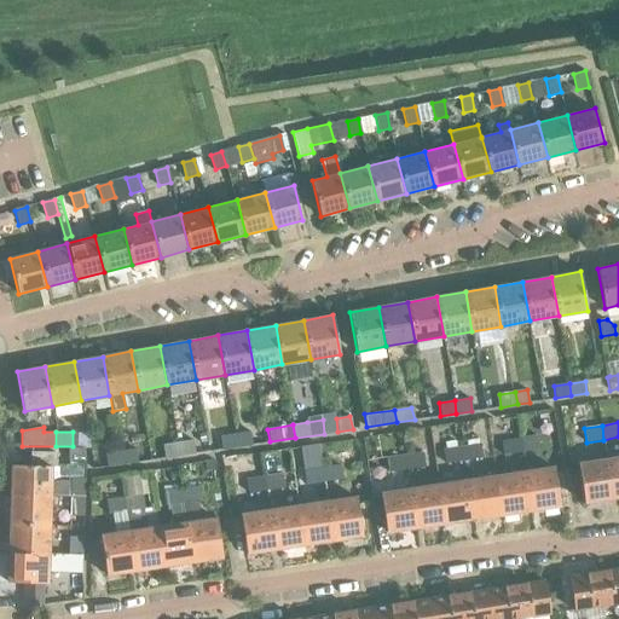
[(250,432),(235,433),(237,447),(252,445),(250,432)]
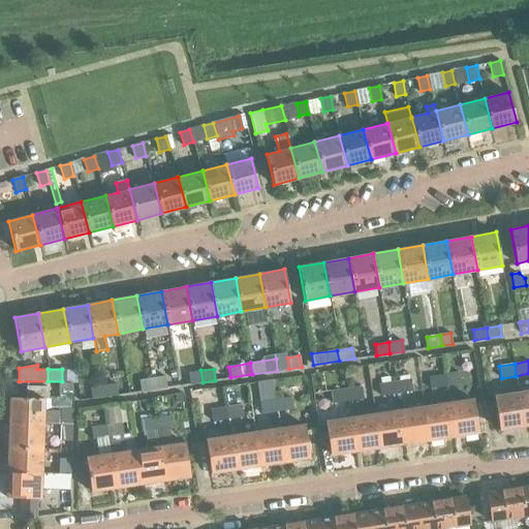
[(200,370),(187,372),(189,383),(203,382),(200,370)]
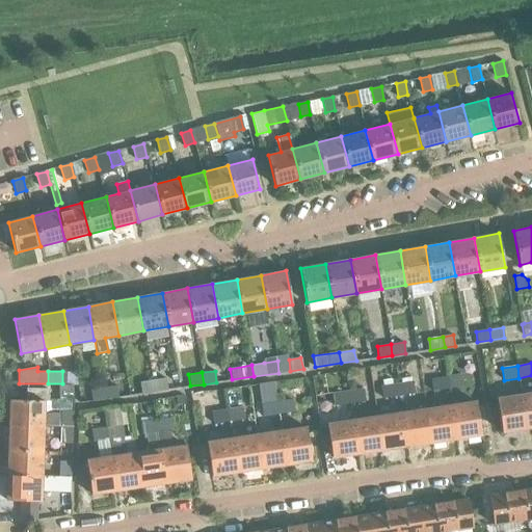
[(461,373),(447,375),(449,389),(463,387),(461,373)]
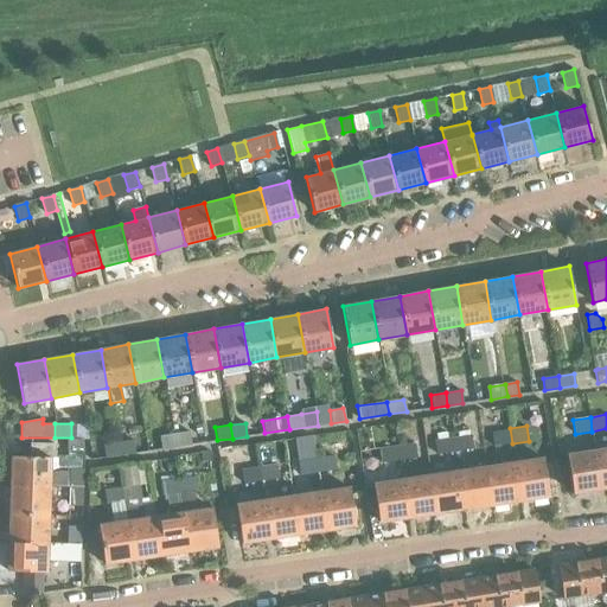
[(493,446),(512,443),(510,428),(491,432),(493,446)]
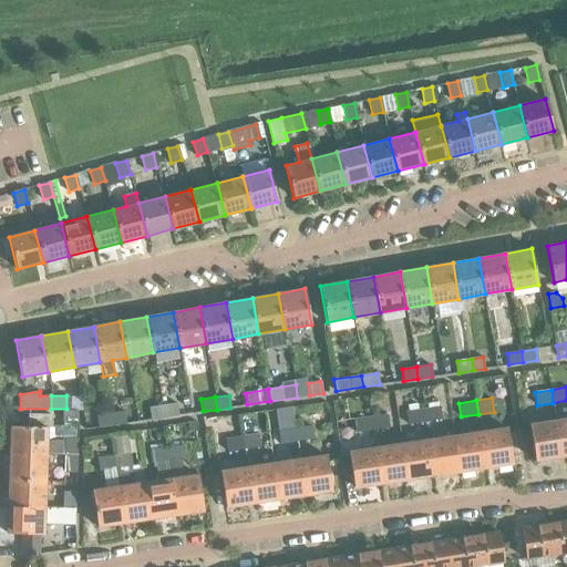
[(176,402),(163,404),(165,418),(178,415),(176,402)]
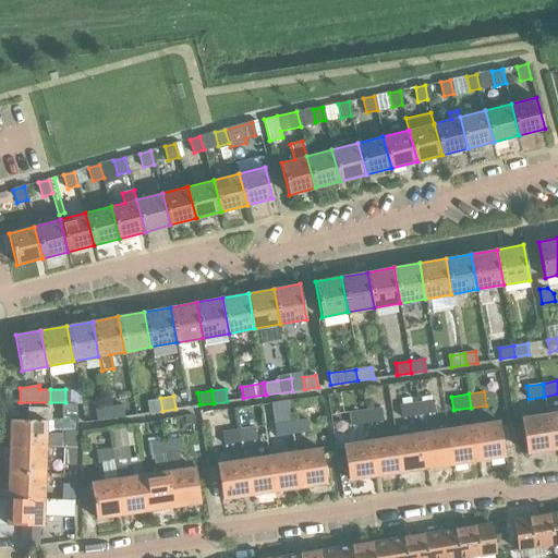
[(160,398),(147,400),(149,413),(162,411),(160,398)]
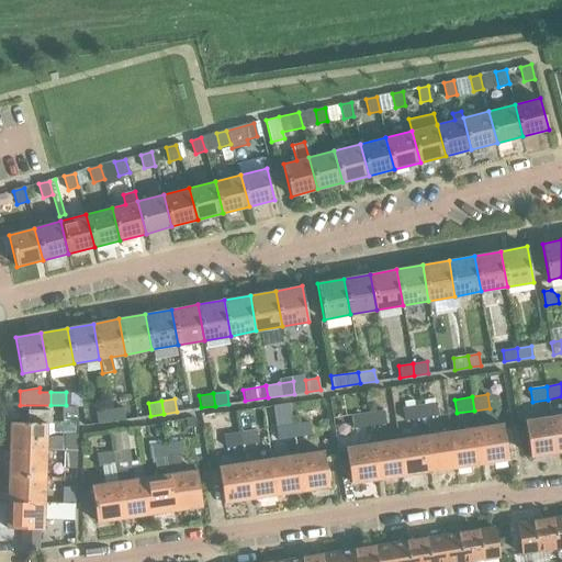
[(437,416),(435,402),(419,405),(422,418),(437,416)]
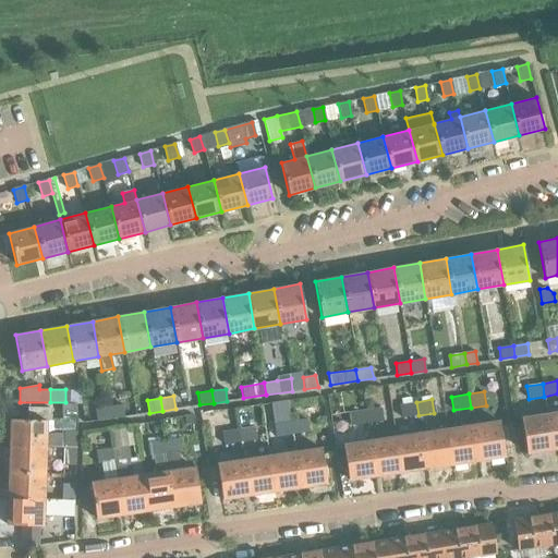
[(270,403),(276,436),(292,434),(290,421),(287,401),(270,403)]
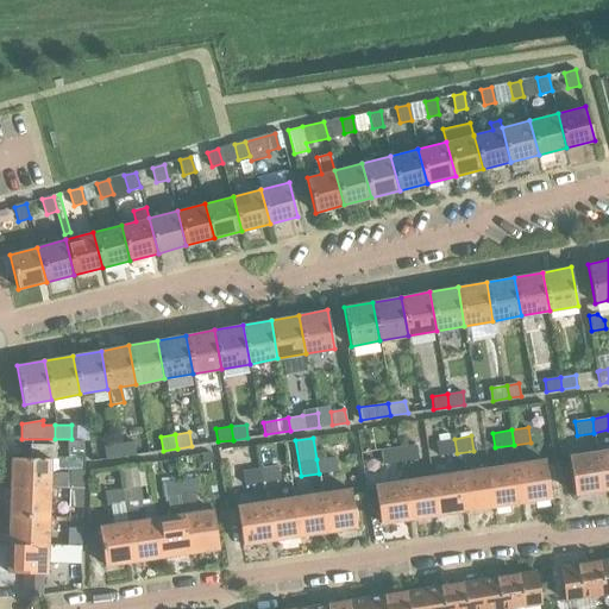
[(438,456),(457,453),(454,439),(446,440),(437,441),(438,456)]
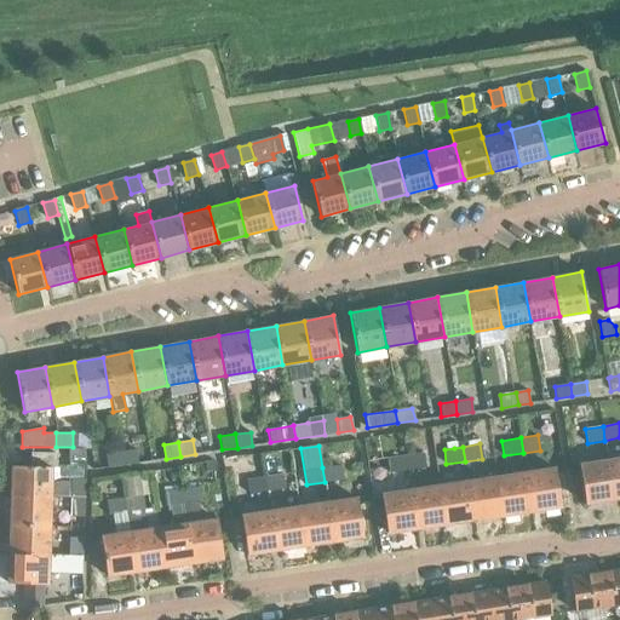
[(85,448),(68,448),(68,460),(85,460),(85,448)]
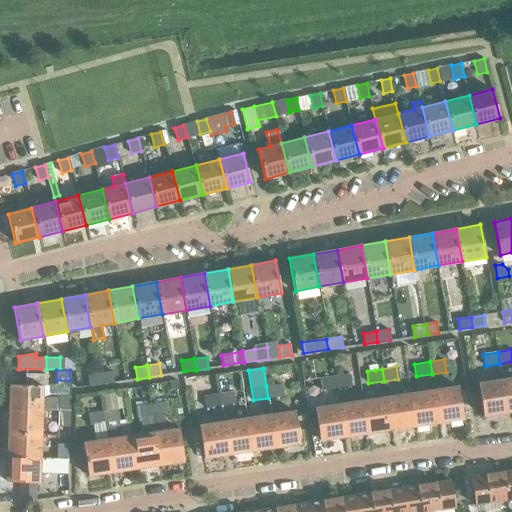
[(112,371),(99,373),(100,384),(113,382),(112,371)]
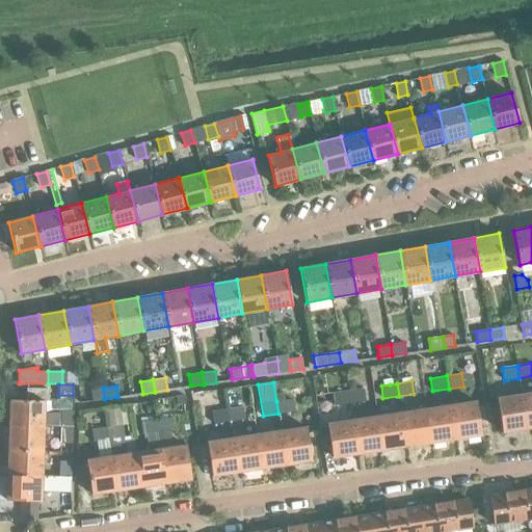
[(103,388),(89,390),(91,400),(104,399),(103,388)]
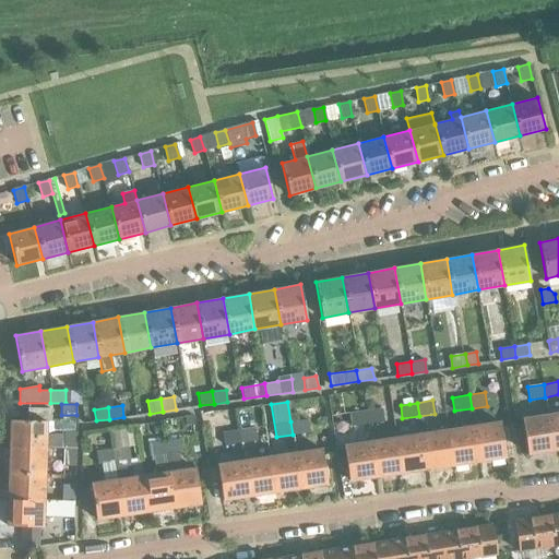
[(27,420),(11,419),(10,447),(45,448),(76,449),(76,432),(63,432),(63,435),(54,435),(54,436),(46,436),(46,420),(50,420),(50,409),(27,408),(27,420)]
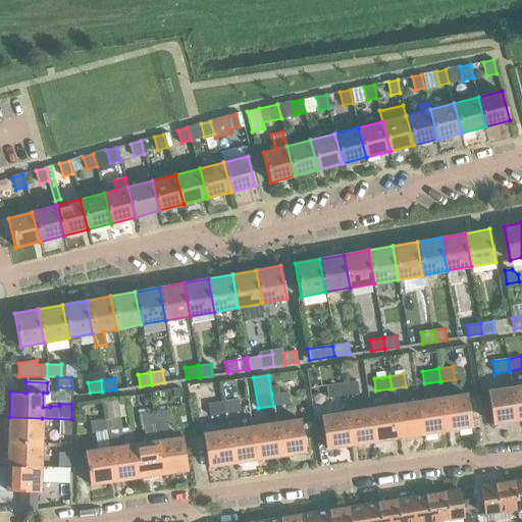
[(356,381),(341,383),(343,396),(358,394),(356,381)]
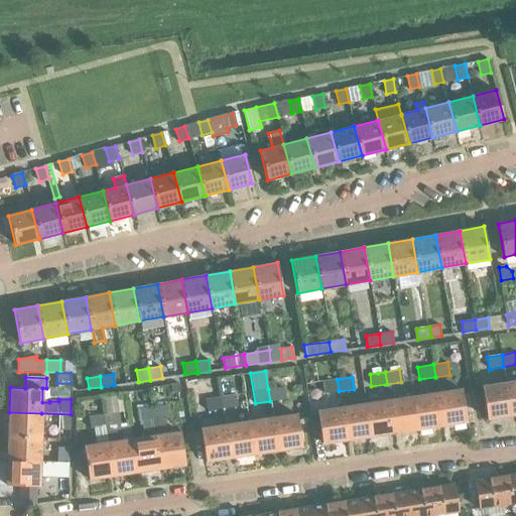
[(321,382),(324,394),(339,391),(337,379),(321,382)]
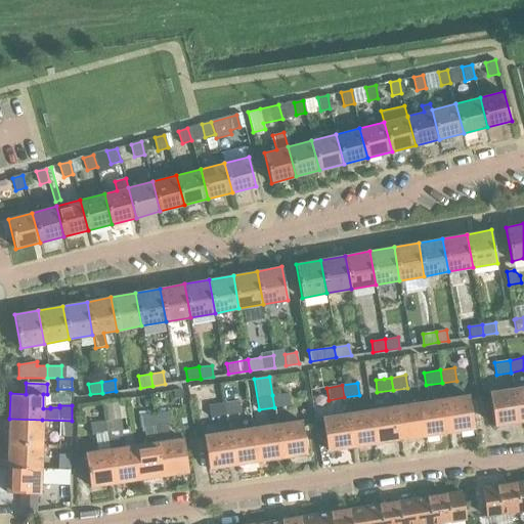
[(523,387),(514,389),(519,421),(523,420),(523,387)]
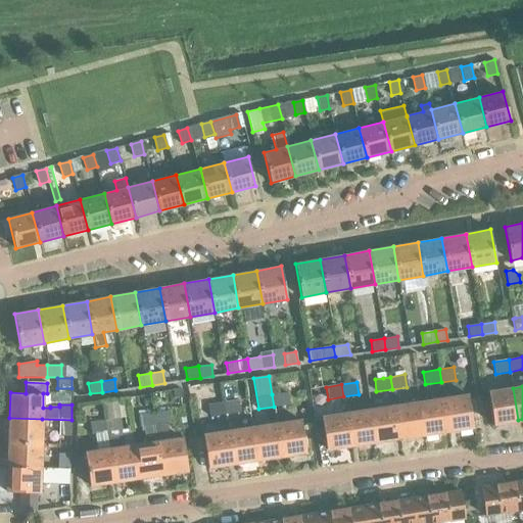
[(181,388),(173,390),(174,397),(182,396),(181,388)]
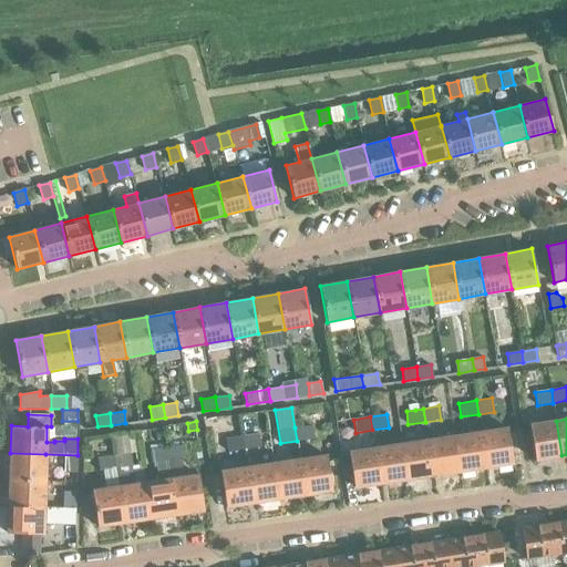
[(556,421),(529,424),(535,460),(562,455),(556,421)]
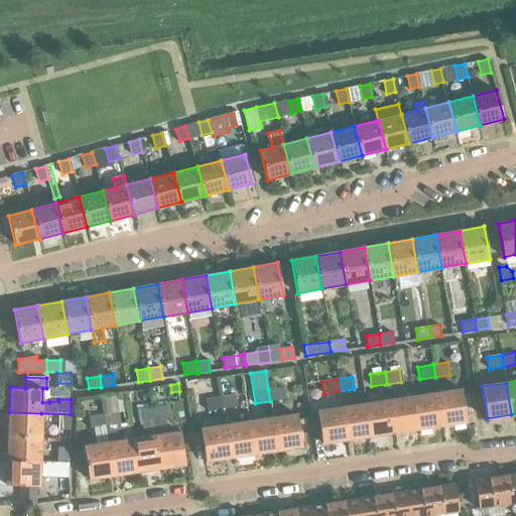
[(283,388),(268,389),(270,401),(285,399),(283,388)]
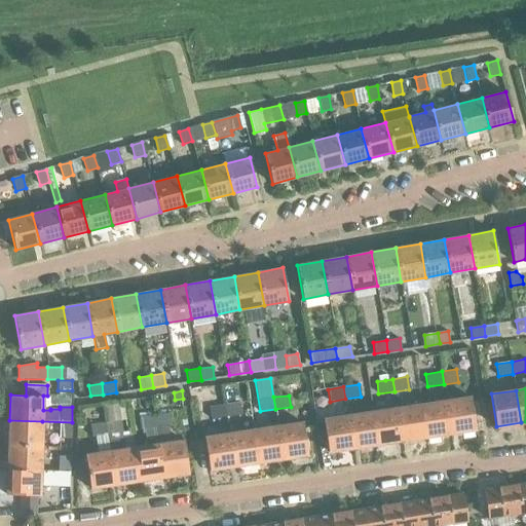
[(471,397),(446,401),(451,434),(476,429),(471,397)]
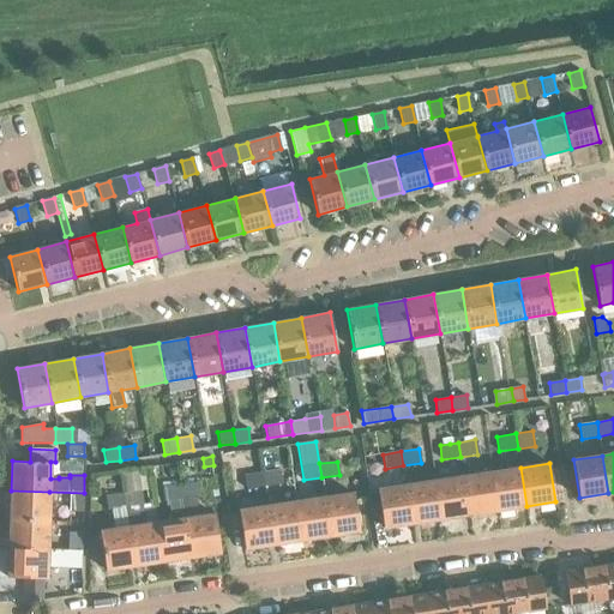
[(527,506),(521,468),(492,473),(498,510),(527,506)]
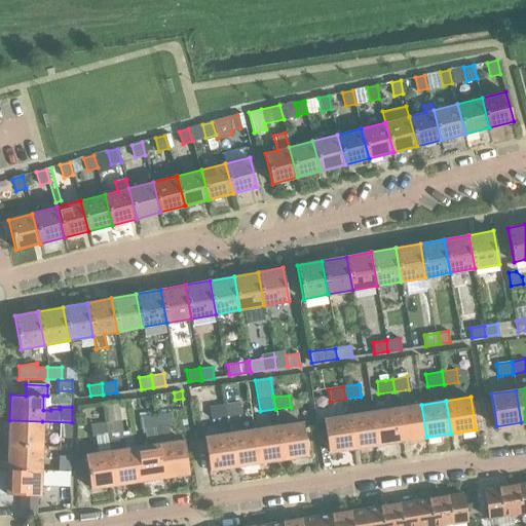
[(239,402),(224,404),(226,417),(241,414),(239,402)]
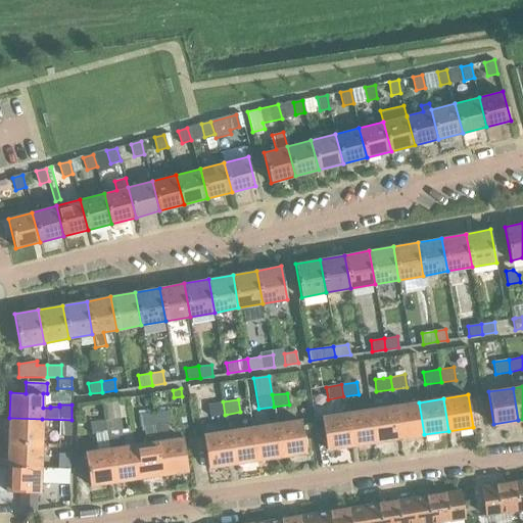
[(211,417),(225,415),(223,401),(208,405),(209,417),(211,416),(211,417)]
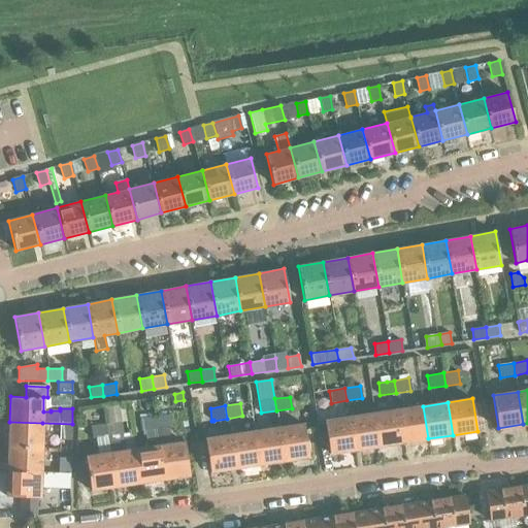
[(423,406),(398,409),(403,442),(428,438),(423,406)]
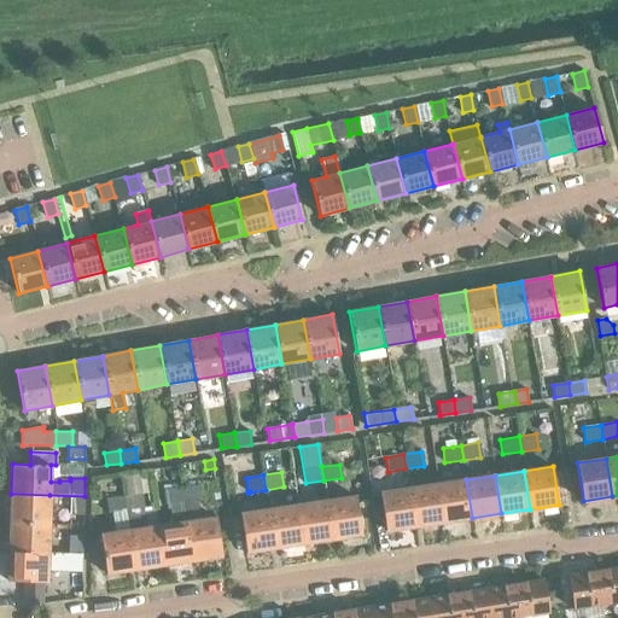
[(437,484),(443,523),(472,518),(466,479),(437,484)]
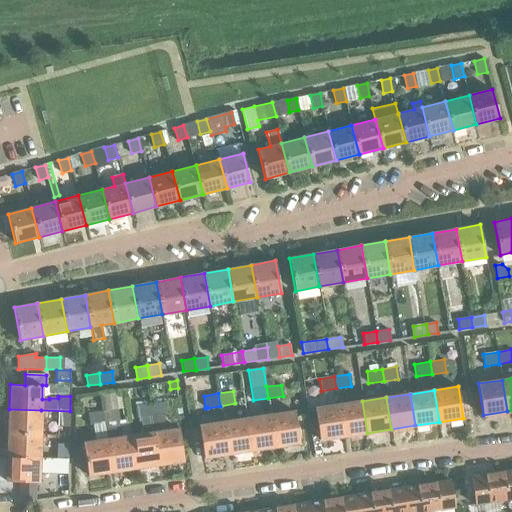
[(165,401),(150,403),(152,415),(163,413),(166,413),(165,401)]
